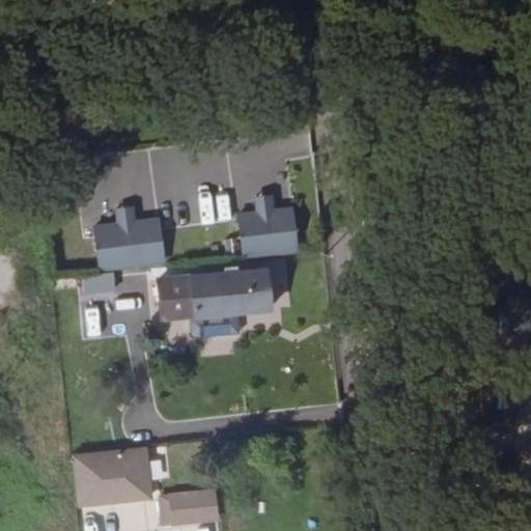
[(255,196),(254,212),(243,212),(241,254),(299,256),(300,208),(277,207),(277,197),(255,196)]
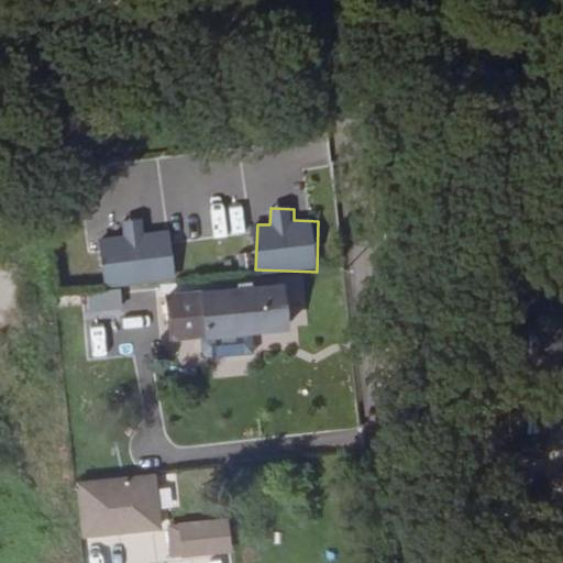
[(144,219),(122,222),(124,236),(100,240),(108,290),(179,279),(172,231),(146,234),(144,219)]
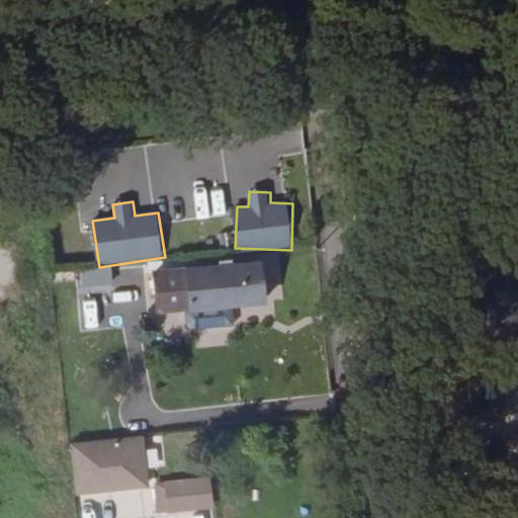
[(260,300),(257,262),(158,270),(163,309),(260,300)]
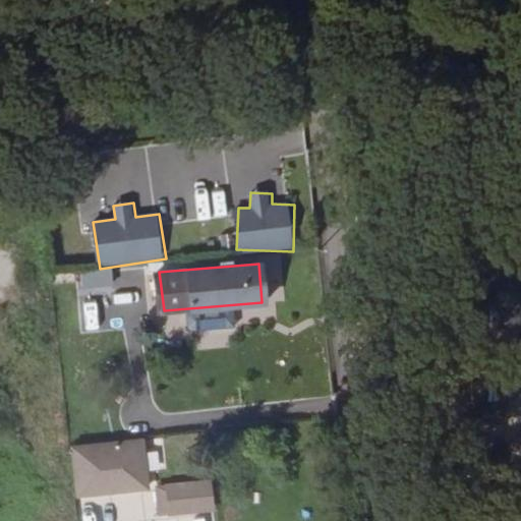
[(82,290),(115,286),(113,268),(80,272),(82,290)]
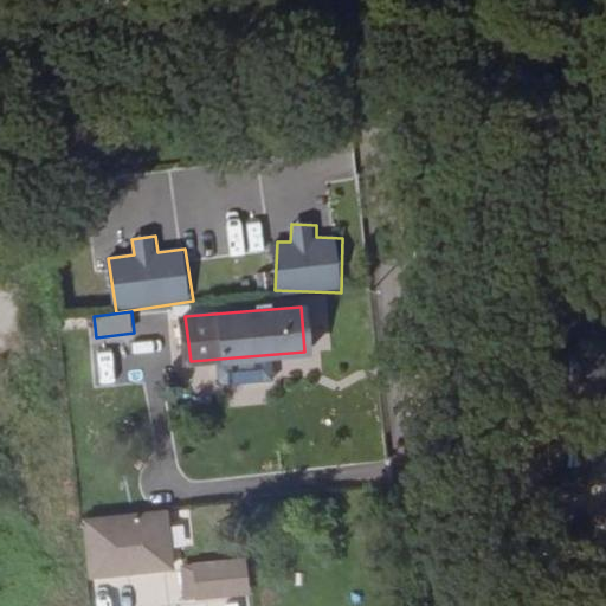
[(91,388),(115,386),(111,353),(88,356),(91,388)]
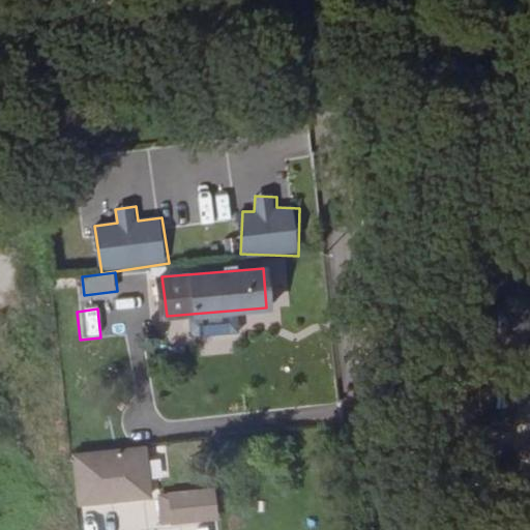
[(79,505),(156,497),(154,477),(169,476),(165,441),(72,451),(79,505)]
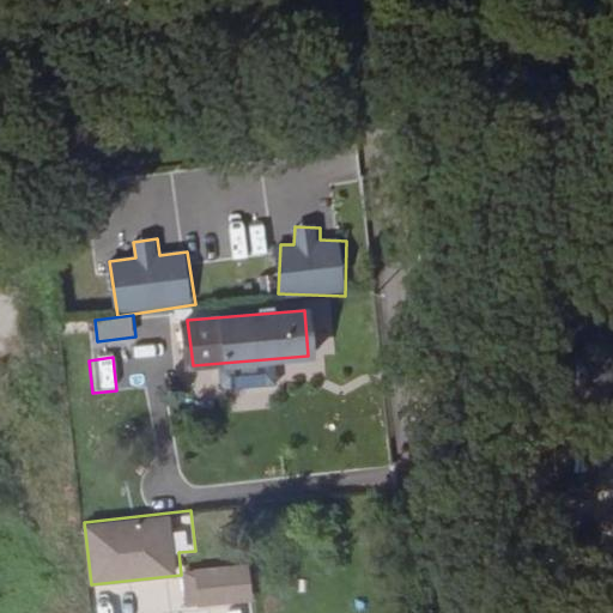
[(187,605),(255,602),(254,564),(186,566),(187,605)]
